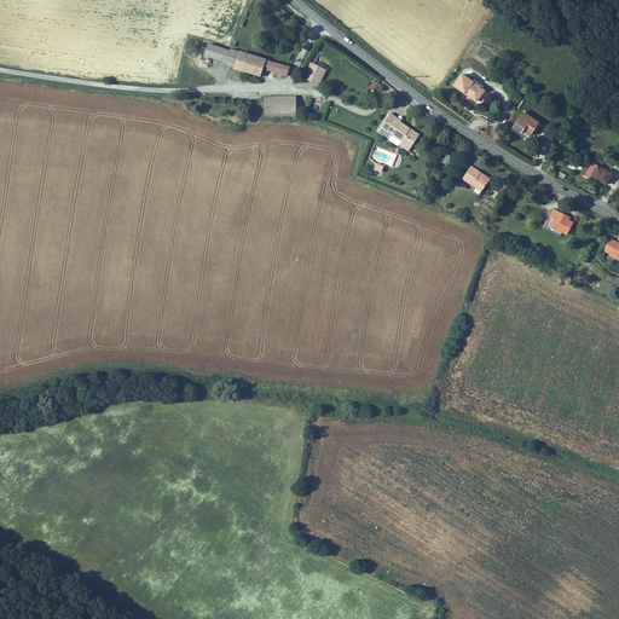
[(203,56),(225,63),(230,50),(203,41),(202,48),(206,50),(203,56)]
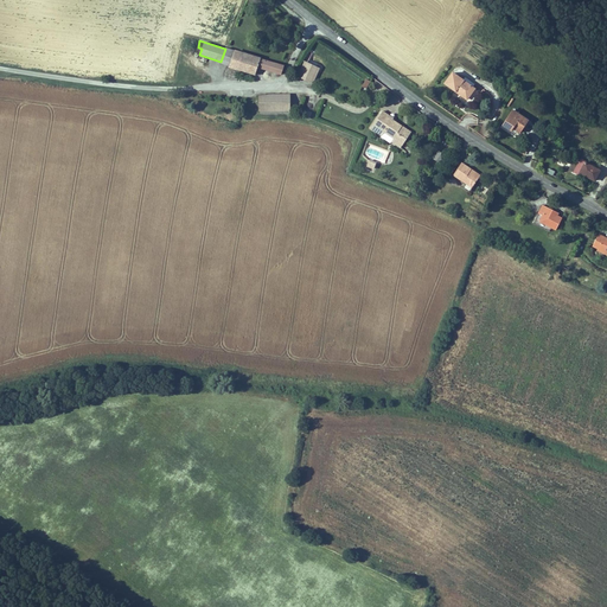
[(225,49),(221,62),(221,63),(229,65),(228,68),(255,75),(257,66),(281,75),(285,65),(261,58),(234,50),(225,48),(225,49)]
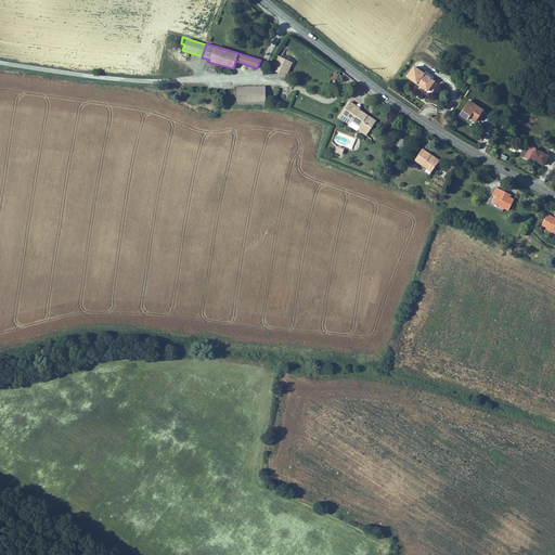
[(278,55),(272,71),(286,77),(294,61),(289,60),(289,61),(278,55)]
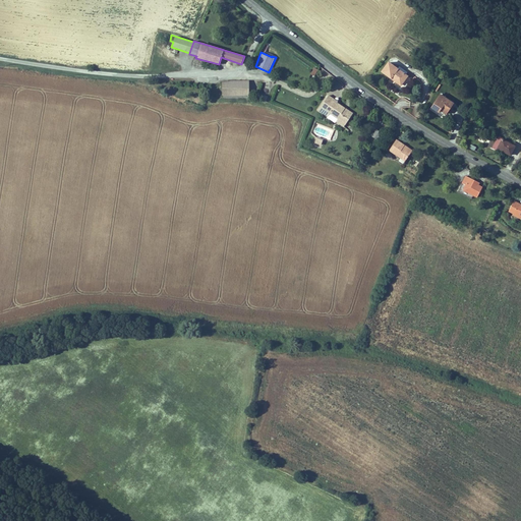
[(388,61),(381,71),(401,87),(408,75),(388,61)]
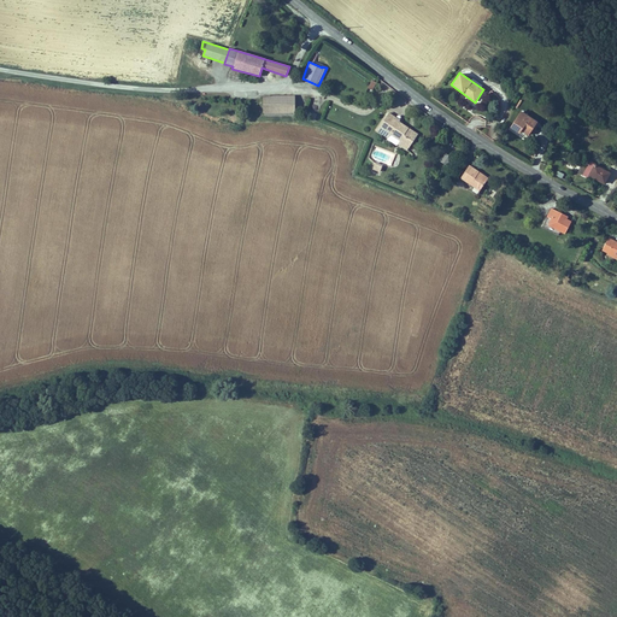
[(295,95),(263,95),(263,113),(295,113),(295,95)]
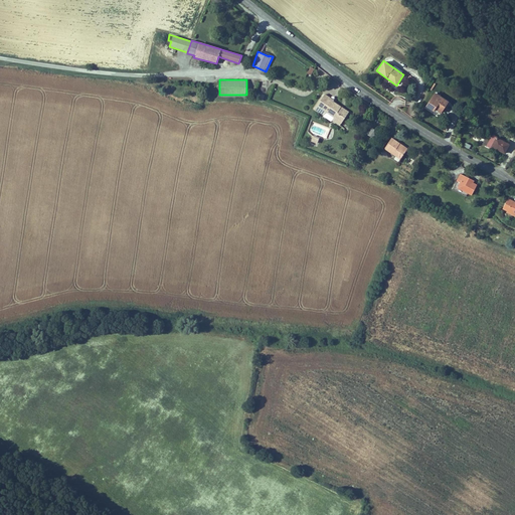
[(435,93),(425,107),(434,112),(435,110),(436,108),(442,112),(449,102),(435,93)]
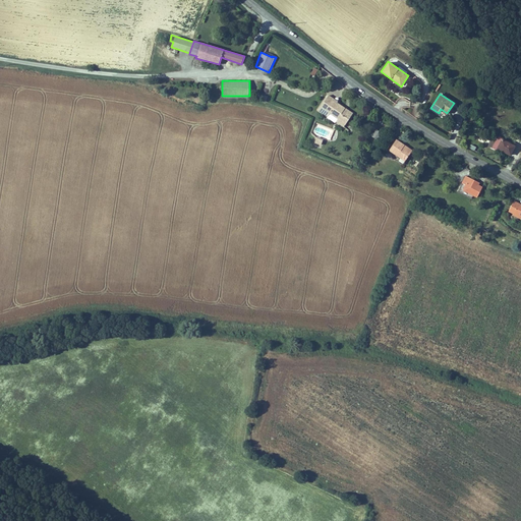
[(338,119),(346,124),(352,114),(344,109),(345,107),(337,102),(338,101),(329,95),(317,111),(327,118),(330,113),(338,119)]
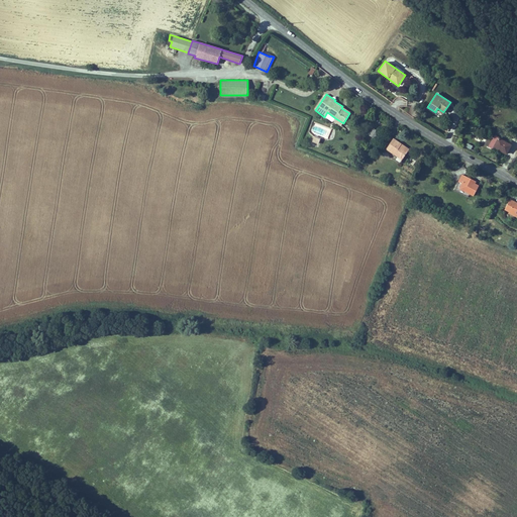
[(335,118),(333,121),(341,126),(343,123),(335,118)]
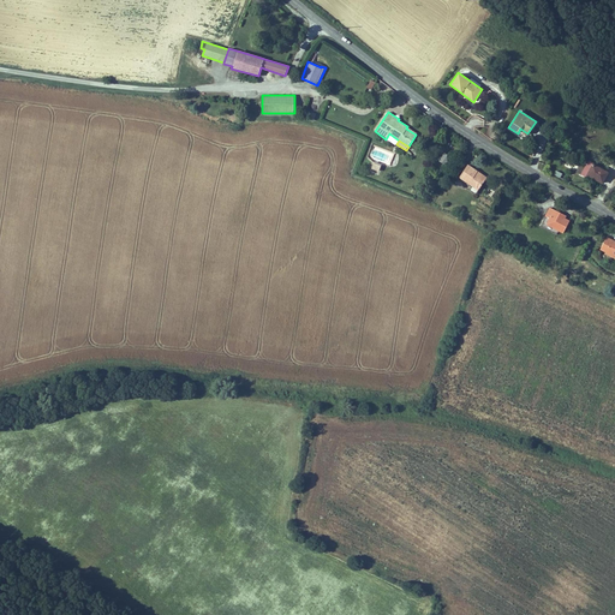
[(445,153),(439,161),(445,165),(451,156),(445,153)]
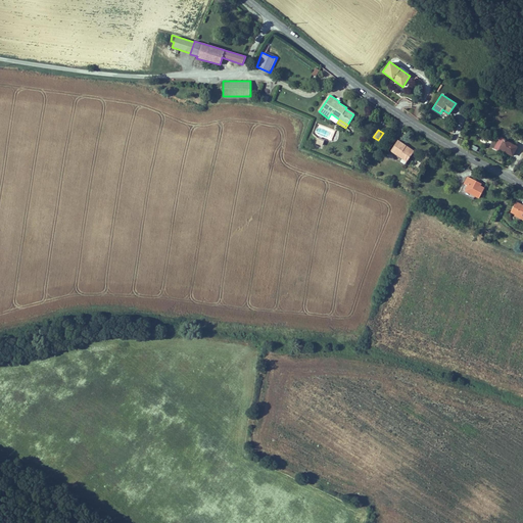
[(324,140),(318,137),(316,144),(322,146),(324,140)]
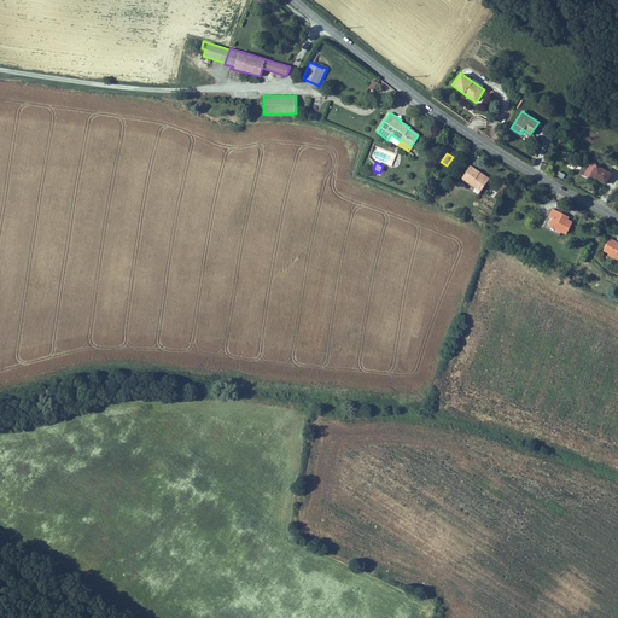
[(590,162),(583,175),(588,179),(589,176),(606,185),(612,174),(595,164),(590,162)]
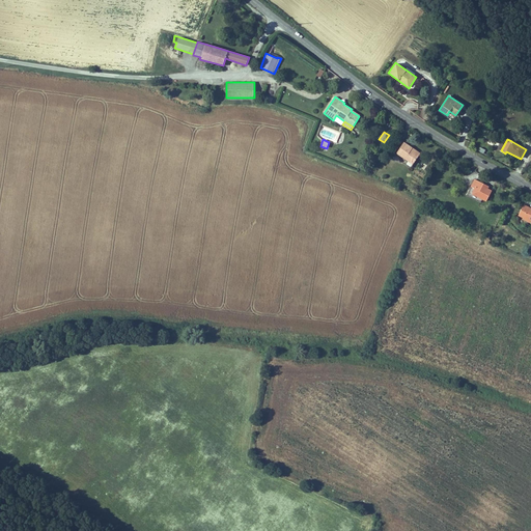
[(403,142),(396,154),(412,165),(418,156),(412,151),(414,148),(403,142)]
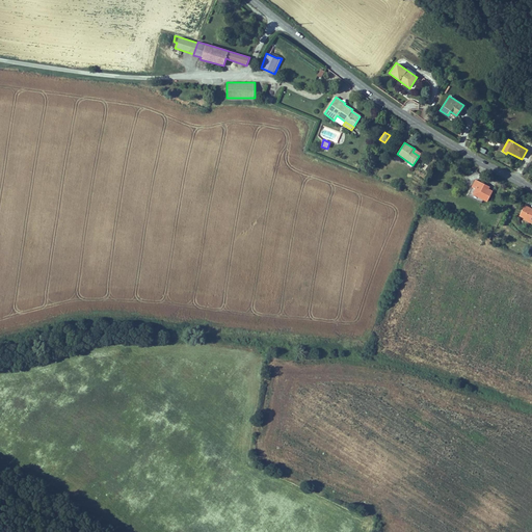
[(483,186),(484,184),(476,180),(472,187),(475,189),(472,194),(488,203),(494,191),(488,189),(483,186)]
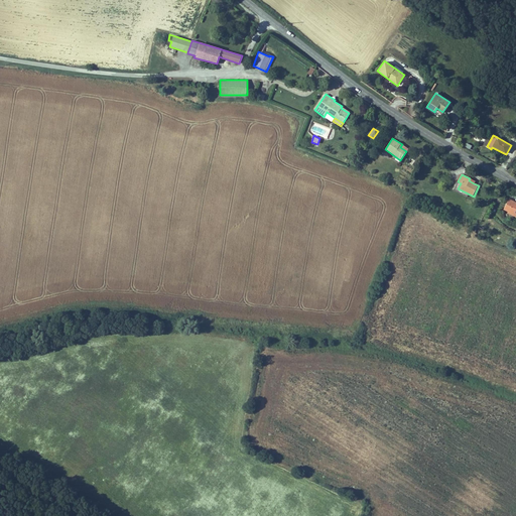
[(515,202),(509,199),(503,210),(515,216),(515,202)]
